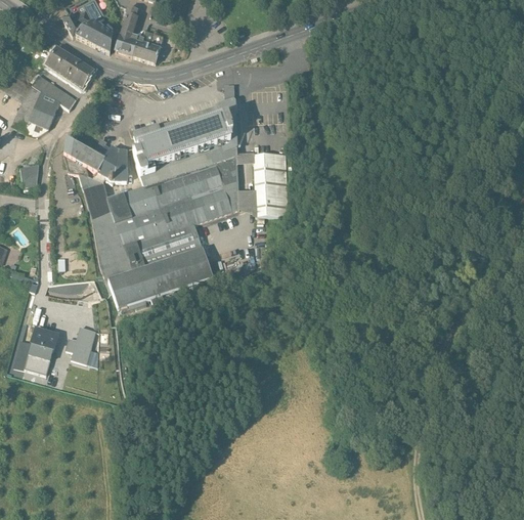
[(77,7),(81,13),(88,9),(93,20),(103,15),(95,0),(90,0),(77,7)]
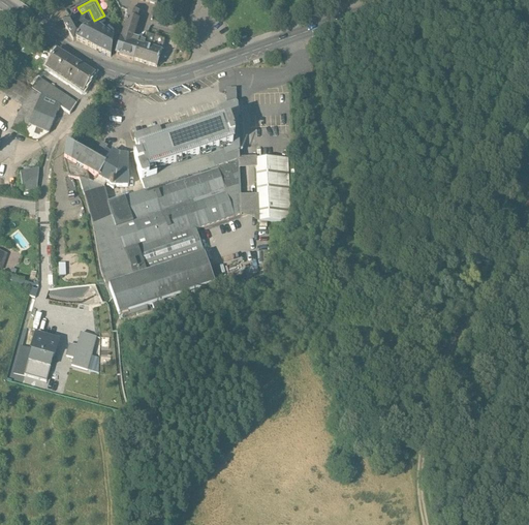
[(122,31),(133,34),(138,18),(136,17),(138,10),(128,7),(126,13),(127,13),(122,31)]
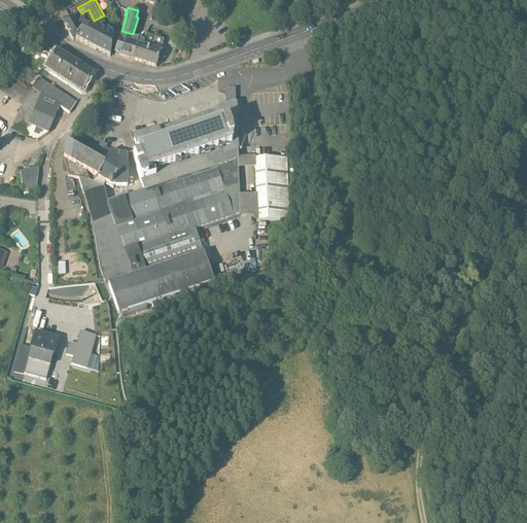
[(73,38),(75,36),(80,30),(94,21),(89,9),(81,13),(73,18),(72,14),(63,19),(73,38)]
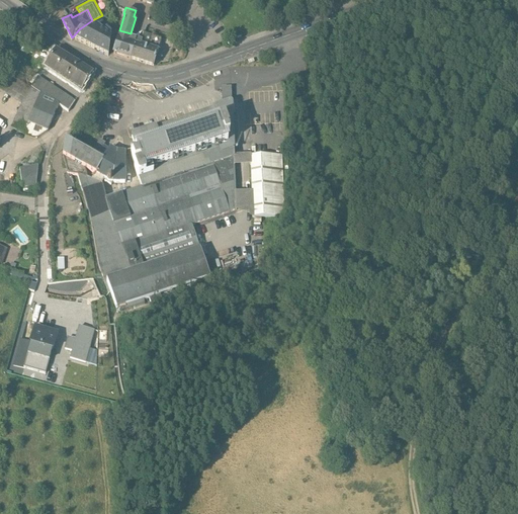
[(74,35),(107,53),(110,33),(92,20),(79,29),(74,35)]
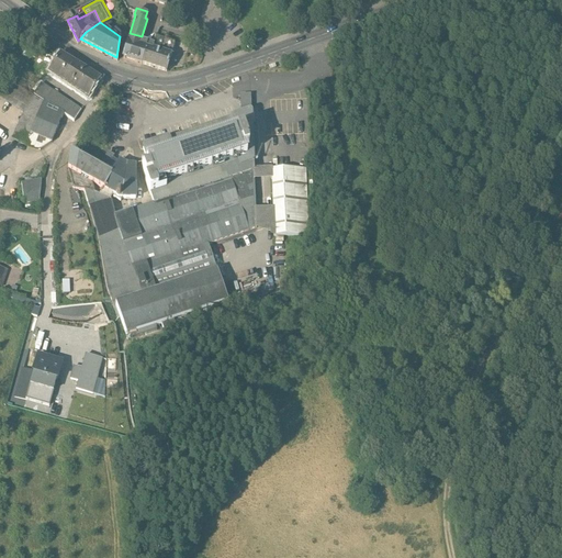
[(155,41),(142,36),(130,33),(123,54),(143,60),(147,46),(153,47),(153,44),(155,41)]
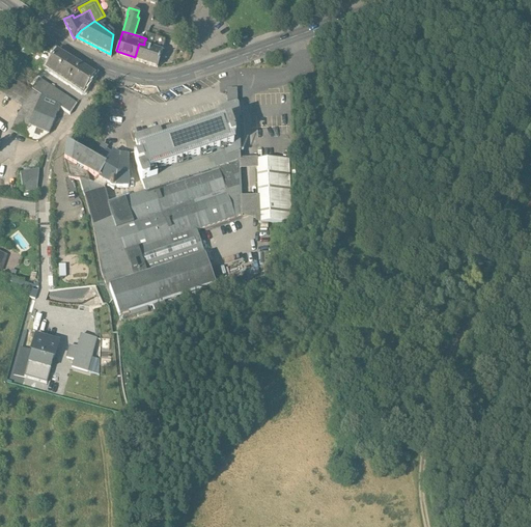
[(139,44),(135,57),(157,63),(162,48),(144,42),(144,45),(139,44)]
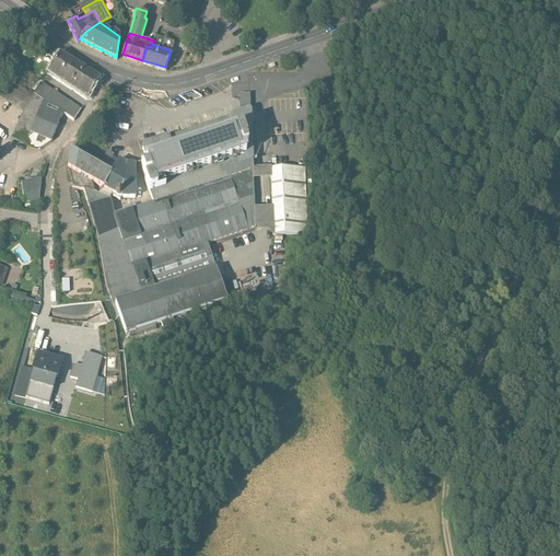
[(101,77),(60,51),(49,69),(90,94),(101,77)]
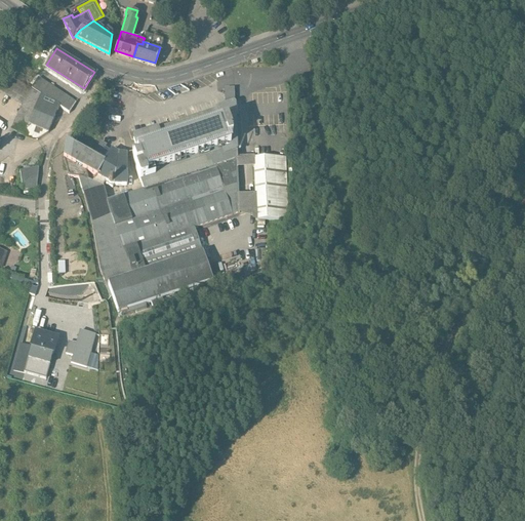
[(0,79),(0,86),(7,93),(24,101),(12,127),(37,137),(48,130),(59,105),(69,111),(75,101),(12,59),(0,79)]
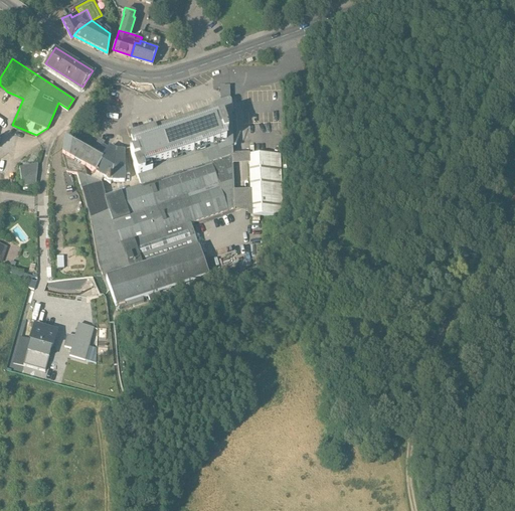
[(220,84),(221,101),(230,98),(229,83),(220,84)]
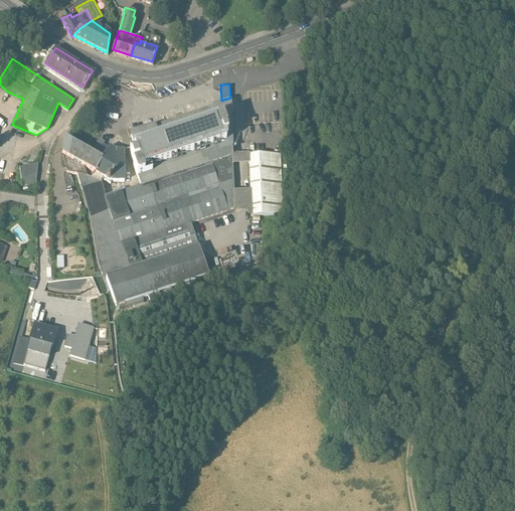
[(233,152),(232,97),(230,98),(221,101),(132,133),(136,146),(131,148),(132,155),(135,162),(134,163),(142,184),(105,198),(102,185),(82,190),(93,218),(100,266),(114,307),(210,272),(194,221),(234,206),(234,187),(233,160),(233,152)]
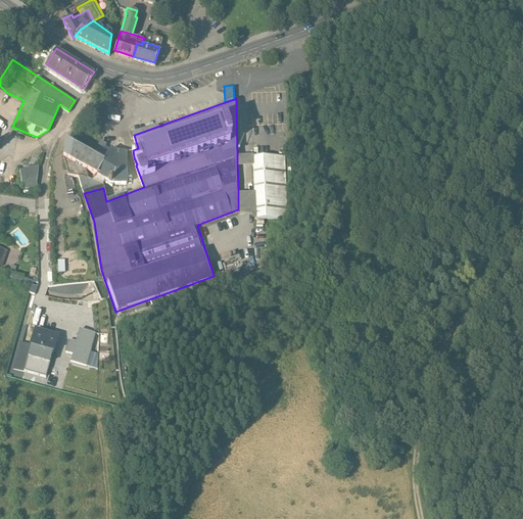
[(70,144),(65,142),(63,157),(68,174),(75,175),(79,176),(84,193),(103,188),(102,184),(104,179),(113,184),(127,183),(126,152),(117,152),(111,148),(110,150),(104,146),(105,144),(100,142),(92,155),(70,144)]
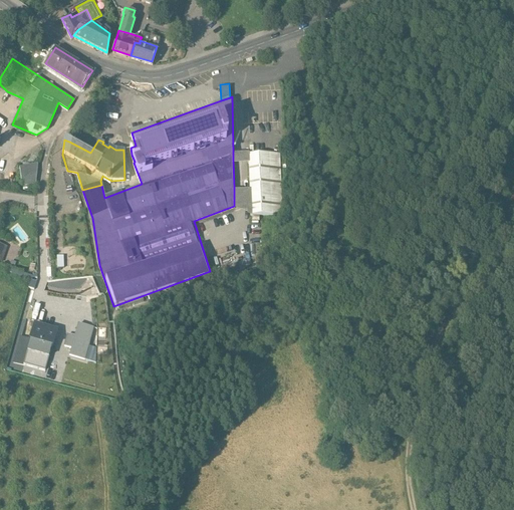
[(278,211),(276,151),(249,152),(250,160),(251,187),(252,212),(278,211)]
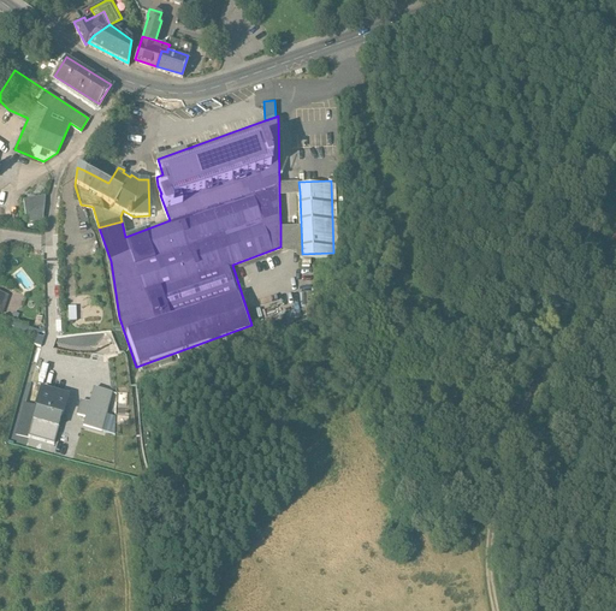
[(42,218),(45,193),(24,196),(27,219),(42,218)]
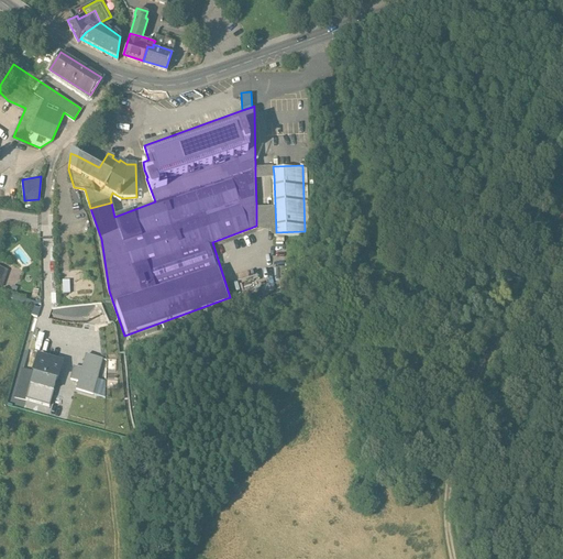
[(256,205),(256,226),(265,229),(276,232),(275,205),(264,205),(256,205)]
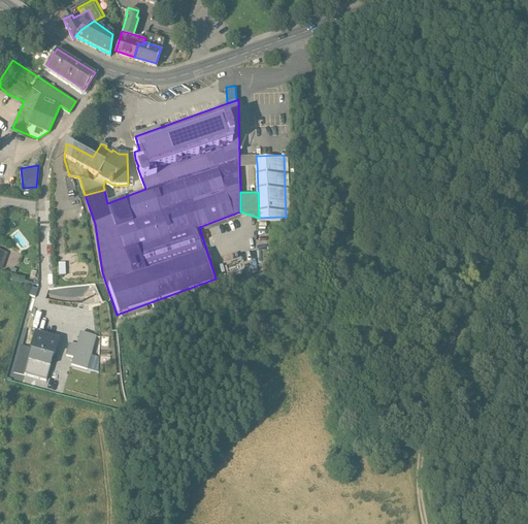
[(34,296),(28,295),(26,303),(32,305),(34,296)]
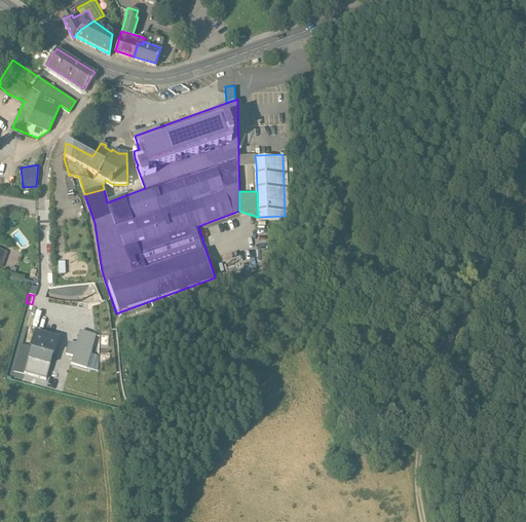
[(58,334),(29,326),(25,342),(23,342),(15,369),(46,377),(58,334)]
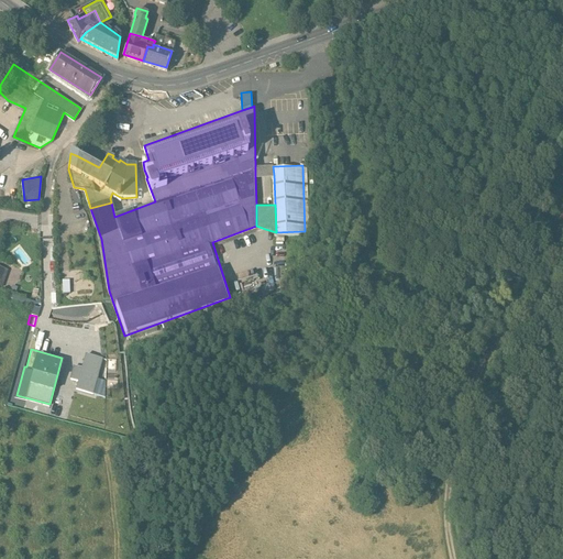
[(102,355),(85,351),(81,365),(78,379),(76,386),(92,391),(97,376),(102,355)]
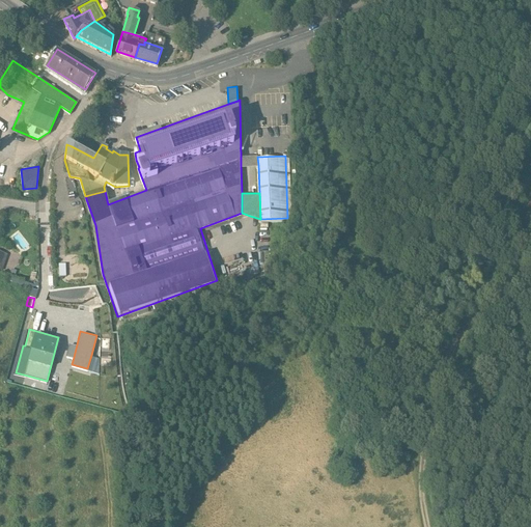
[(74,357),(77,344),(70,342),(66,355),(74,357)]
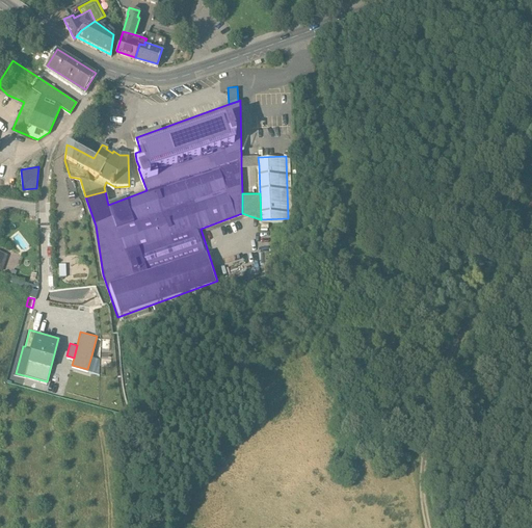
[(100,358),(91,355),(87,369),(100,373),(100,358)]
